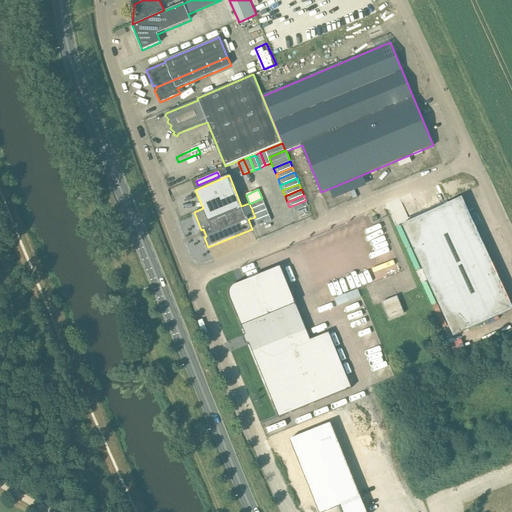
[(462,197),(402,225),(454,337),(511,309),(511,306),(480,238),(477,230),(462,197)]
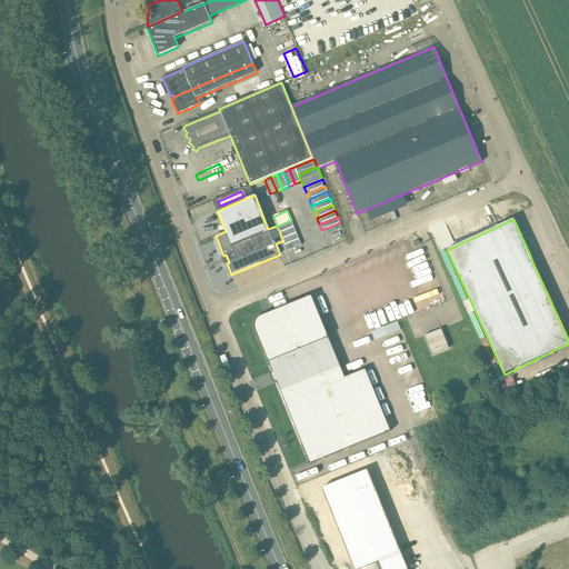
[(291,220),(277,227),(280,232),(293,227),(291,221),(291,220)]
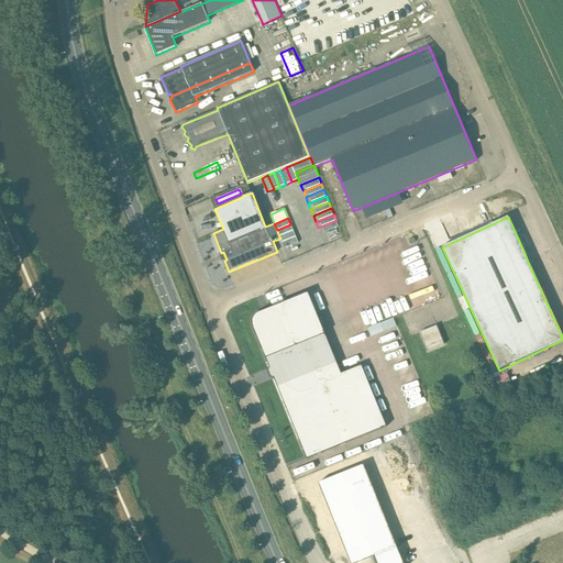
[(339,227),(337,220),(318,228),(321,234),(339,227)]
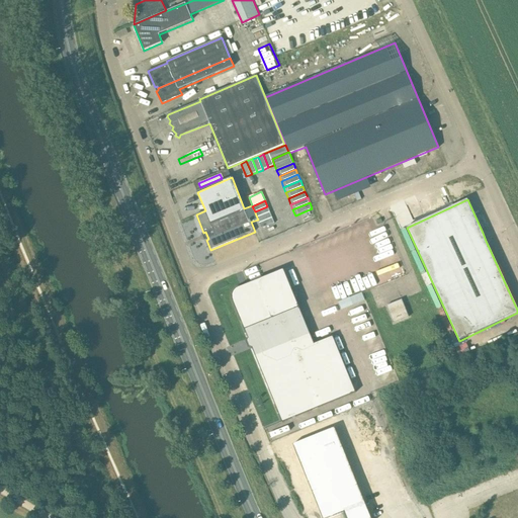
[(267,206),(255,211),(255,212),(257,218),(270,211),(268,206),(267,206)]
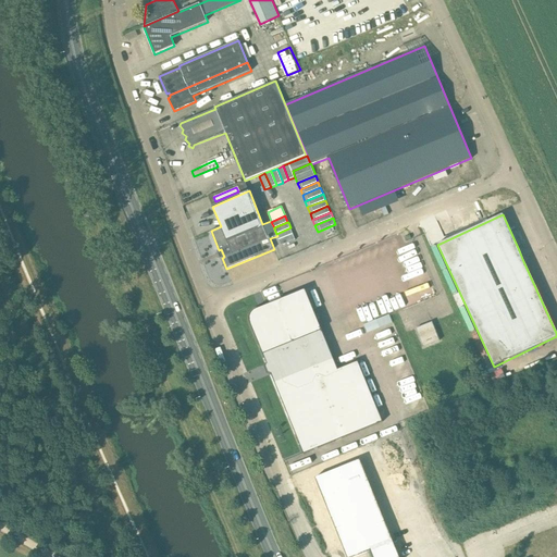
[(291,227),(276,234),(277,236),(279,239),(293,234),(291,229),(291,227)]
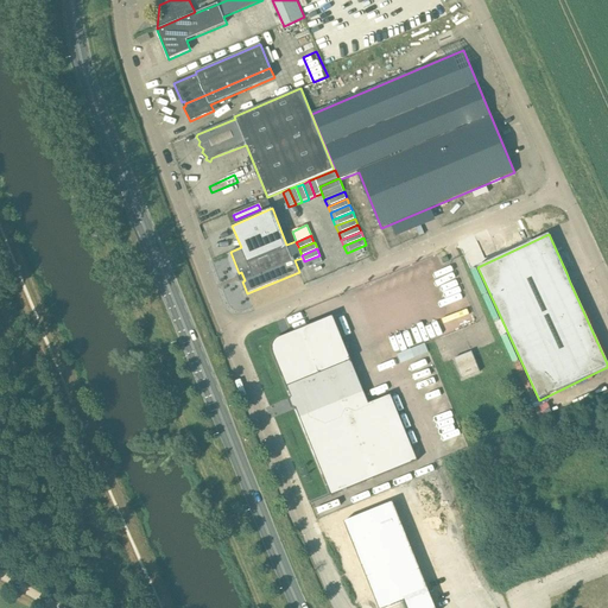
[(320,255),(304,261),(304,263),(306,268),(322,261),(320,255)]
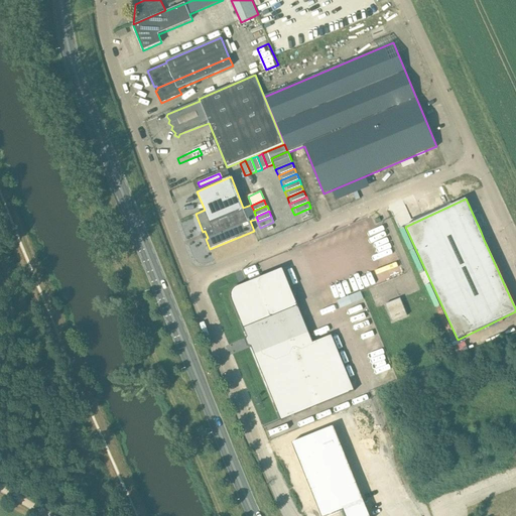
[(312,343),(282,268),(238,286),(235,288),(233,292),(232,295),(232,299),(248,337),(247,340),(249,345),(251,347),(281,420),(355,391),(332,335),(312,343)]
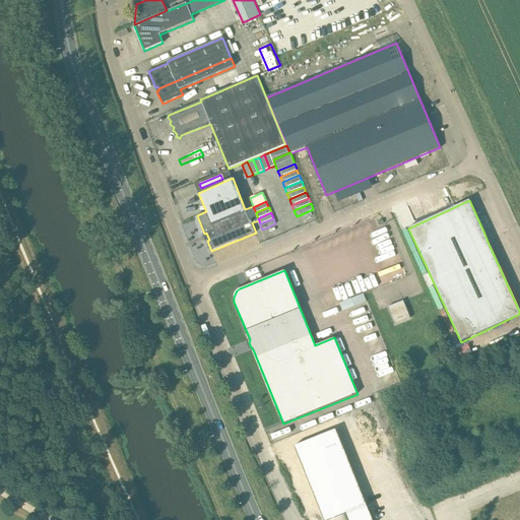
[(351,299),(340,303),(343,311),(367,302),(364,294),(351,299)]
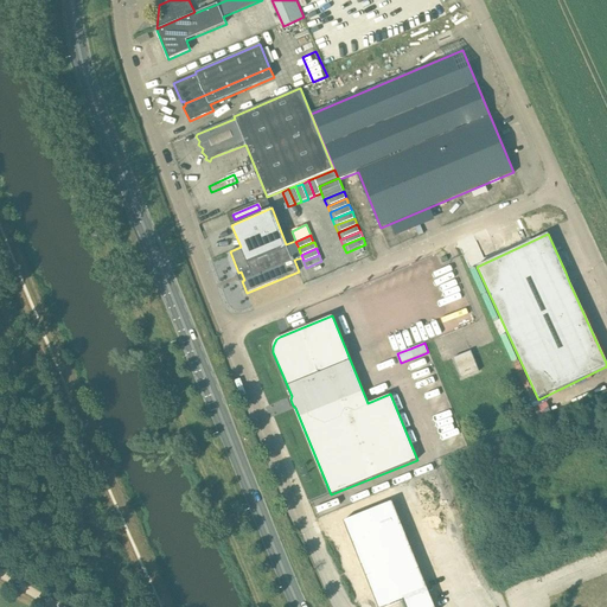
[(471,351),(453,358),(462,378),(479,371),(471,351)]
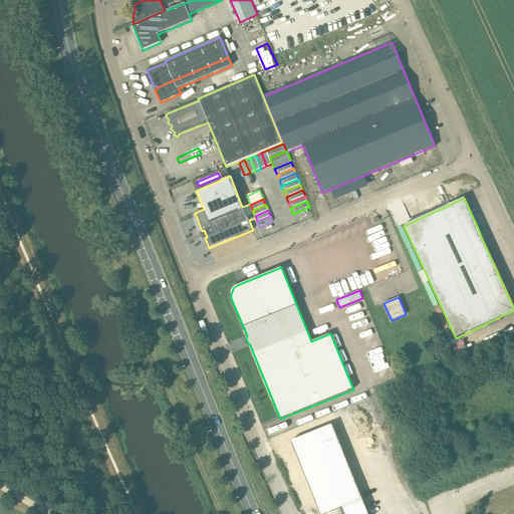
[(331,424),(310,433),(314,442),(335,434),(331,424)]
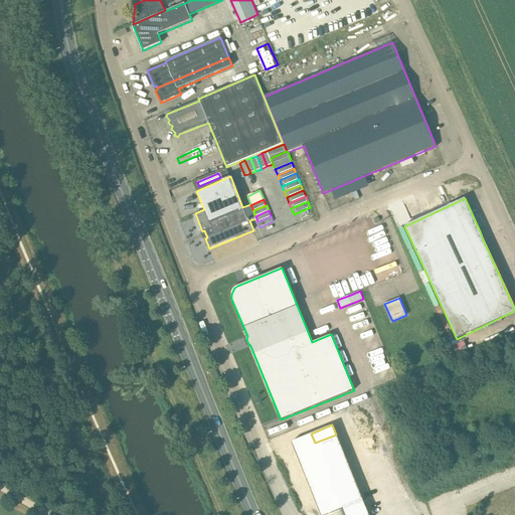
[(311,434),(290,442),(294,452),(315,443),(311,434)]
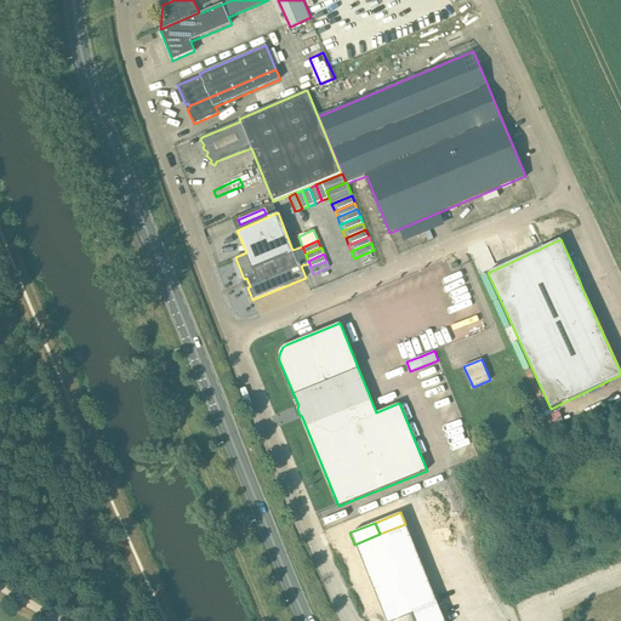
[(405,524),(380,534),(385,545),(409,535),(405,524)]
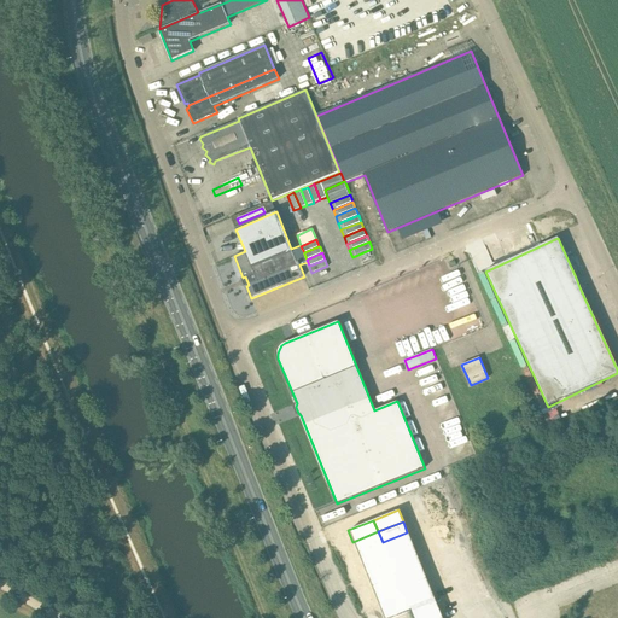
[(378,531),(353,542),(357,553),(383,542),(378,531)]
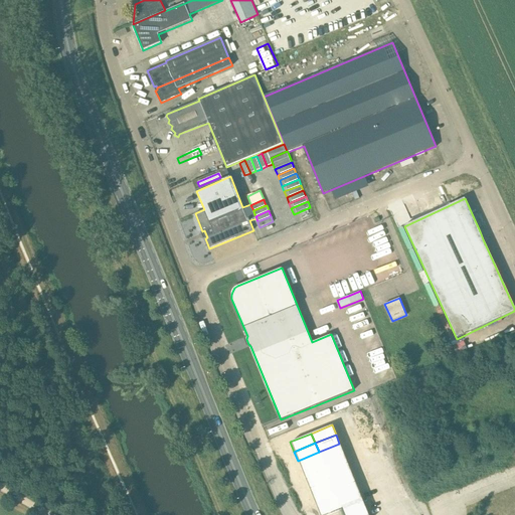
[(339,444),(319,452),(323,462),(343,453),(339,444)]
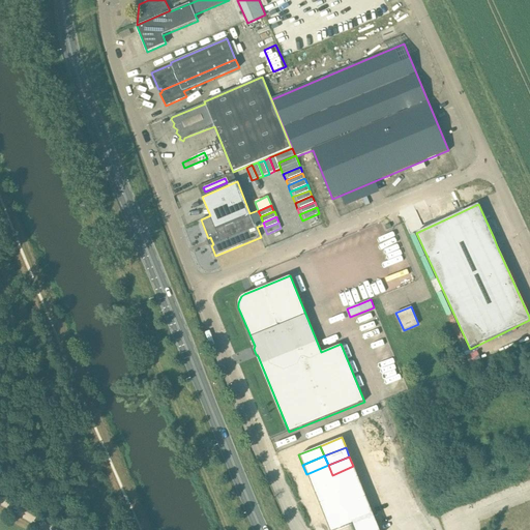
[(328,465),(306,474),(311,483),(332,475),(328,465)]
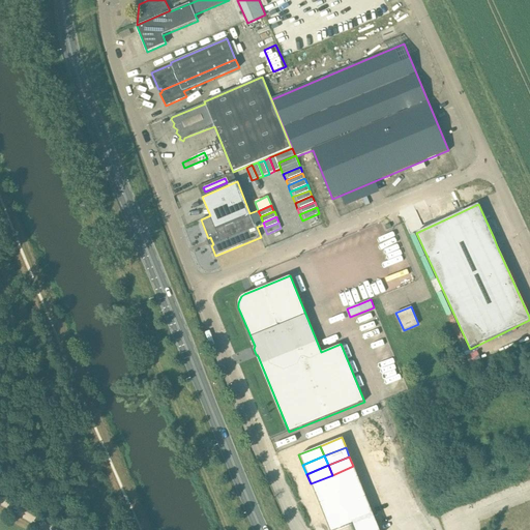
[(353,466),(332,475),(335,484),(357,476),(353,466)]
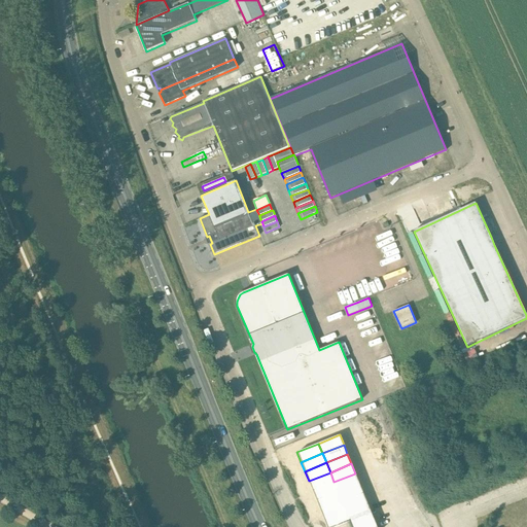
[(330,472),(309,481),(313,490),(334,482),(330,472)]
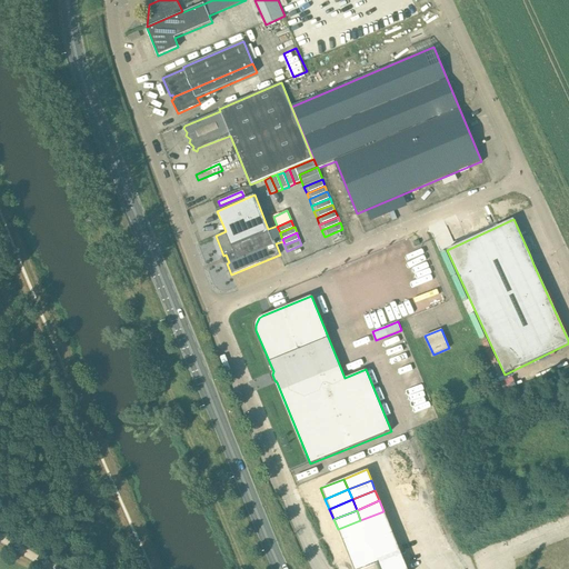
[(383,511),(360,520),(365,530),(388,521),(383,511)]
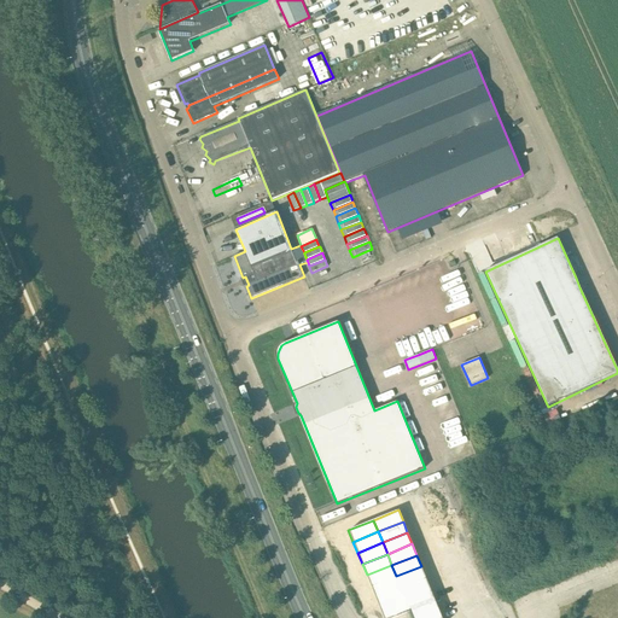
[(391,565),(367,575),(371,587),(396,576),(391,565)]
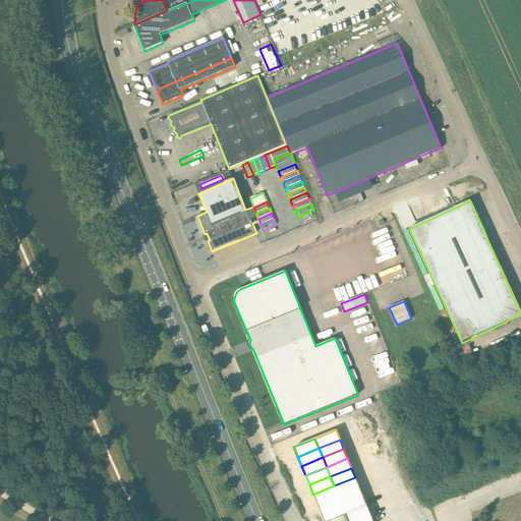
[(355,477),(334,485),(338,495),(358,486),(355,477)]
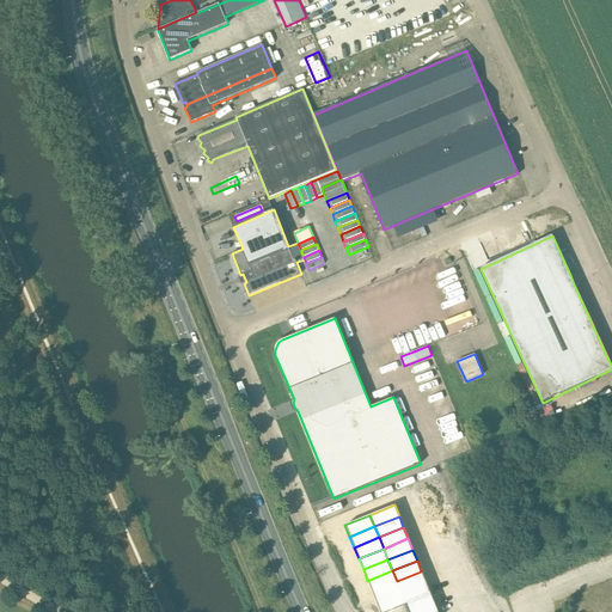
[(392,570),(367,581),(372,592),(397,581),(392,570)]
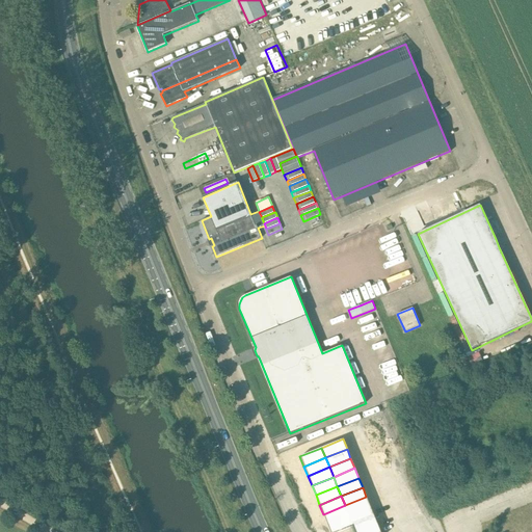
[(366,497),(345,505),(349,515),(370,506),(366,497)]
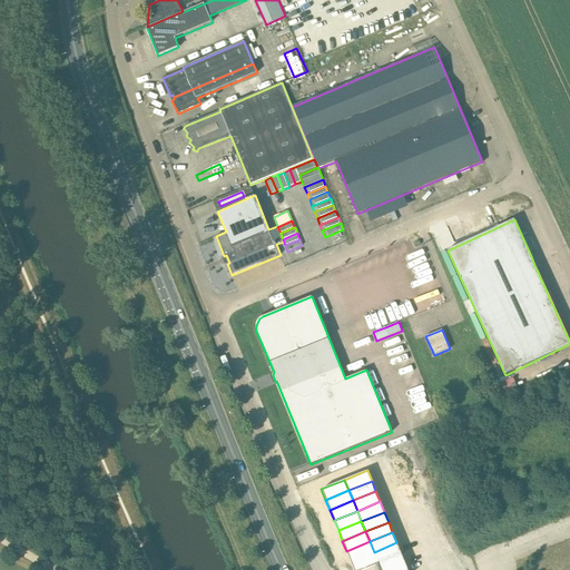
[(370,541),(346,551),(354,569),(361,569),(379,563),(377,562),(374,552),(370,541)]
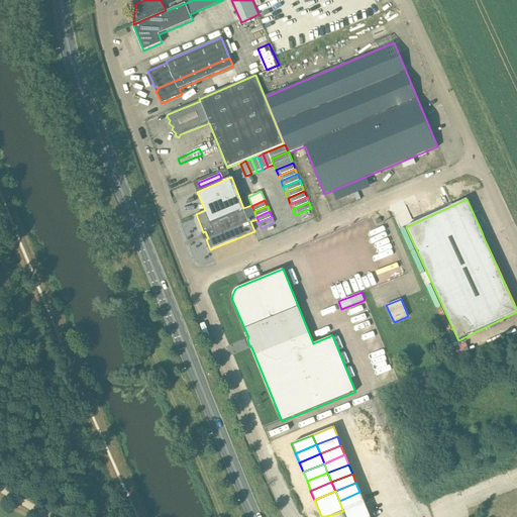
[(359,492),(339,501),(342,510),(364,502),(359,492)]
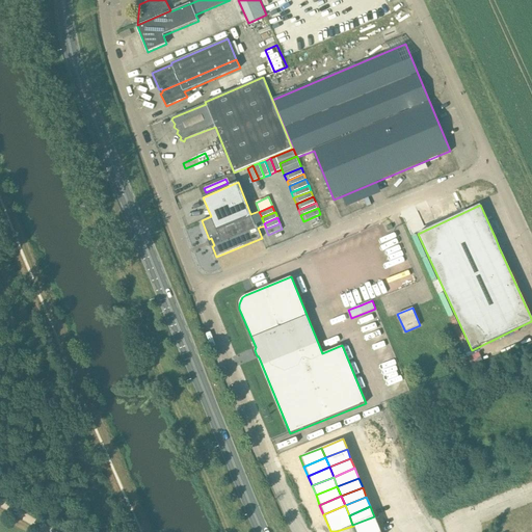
[(380,531),(374,516),(352,525),(353,526),(355,531),(380,531)]
